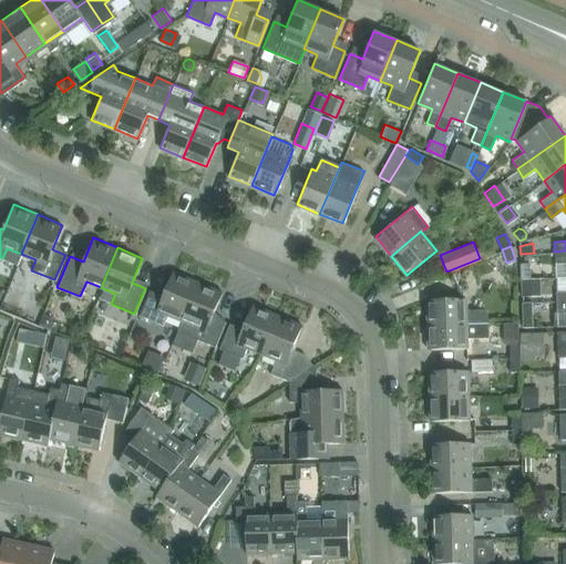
[(565,260),(565,250),(554,252),(555,262),(565,260)]
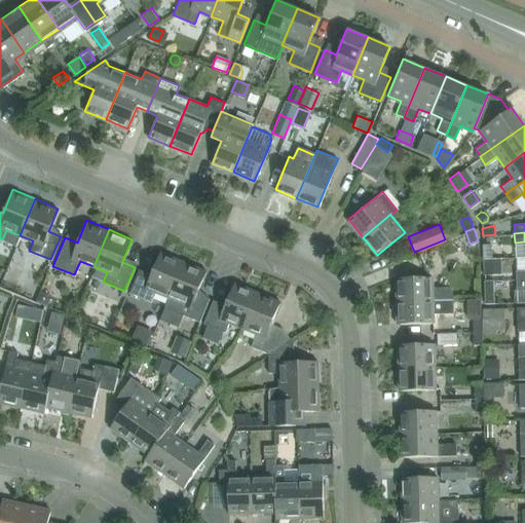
[(491,243),(483,243),(483,256),(491,256),(491,243)]
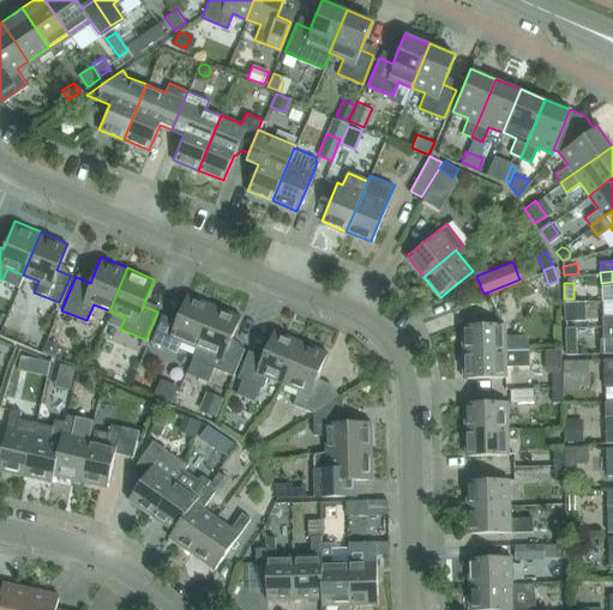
[(180,340),(196,346),(214,305),(187,293),(176,319),(162,313),(150,340),(175,351),(180,340)]
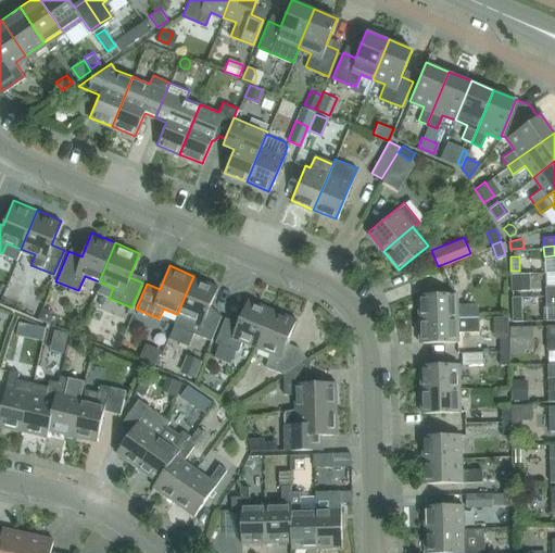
[(524,272),(512,272),(512,289),(524,288),(524,272)]
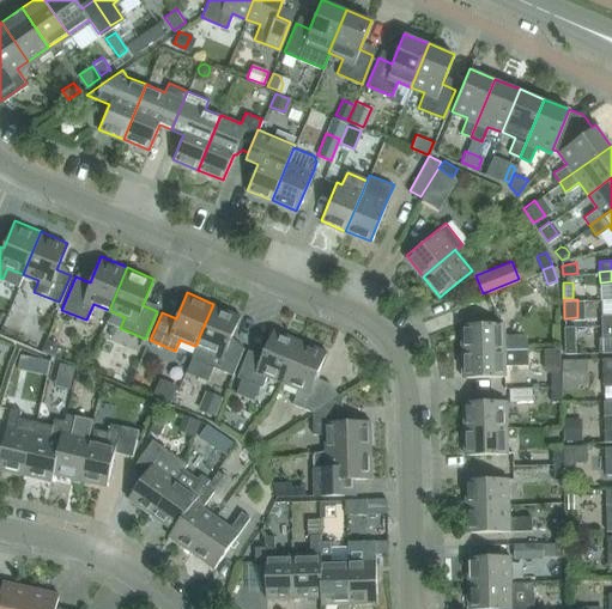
[(229,341),(240,315),(213,304),(195,346),(197,347),(192,358),(206,364),(232,375),(243,347),(229,341)]
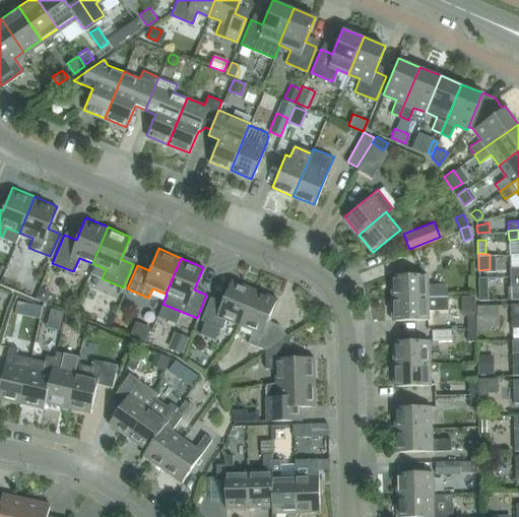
[(518,265),(509,266),(510,275),(518,274),(518,265)]
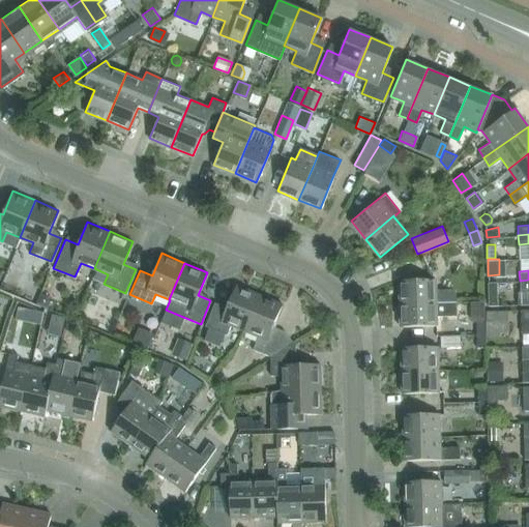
[(399,302),(457,300),(457,292),(451,288),(435,288),(435,277),(399,279),(399,302)]
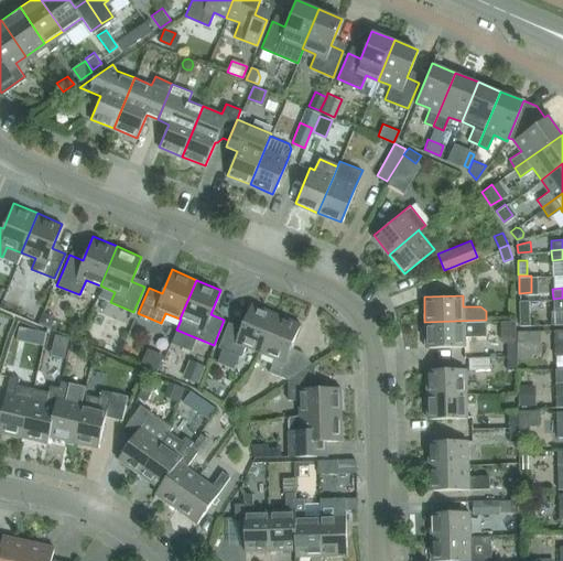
[(562,298),(553,299),(553,309),(562,309),(562,298)]
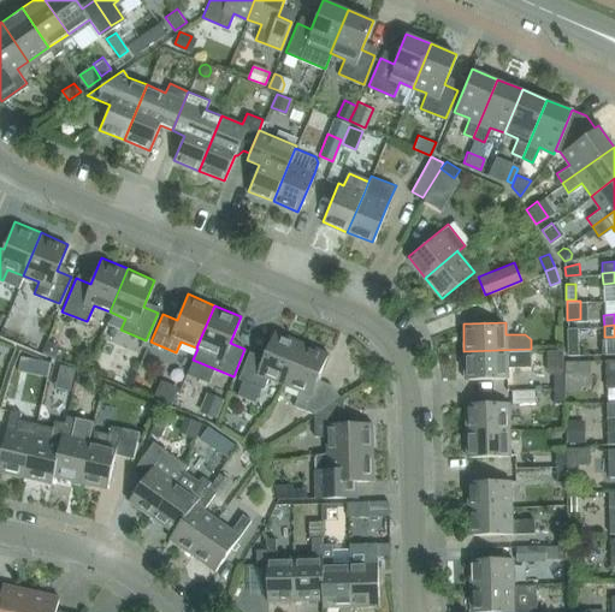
[(578,326),(567,326),(568,354),(579,354),(578,326)]
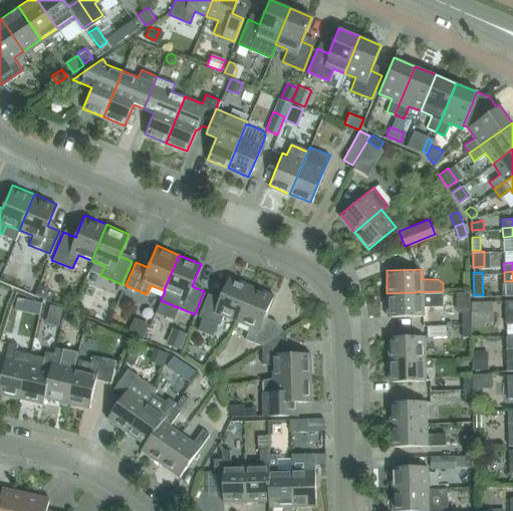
[(223,315),(236,320),(251,284),(229,275),(220,297),(207,292),(198,315),(219,324),(223,315)]
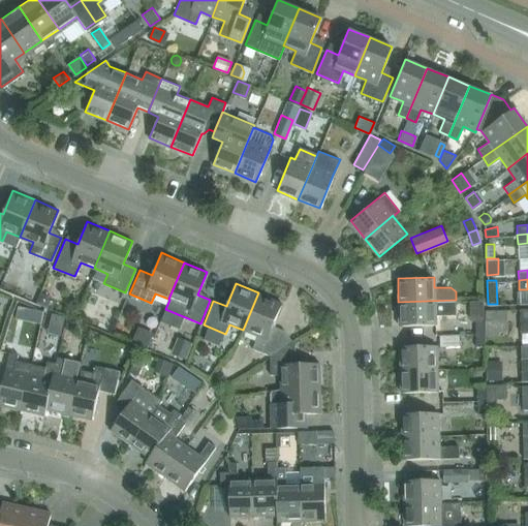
[(41,291),(36,303),(43,306),(48,307),(51,301),(48,295),(41,291)]
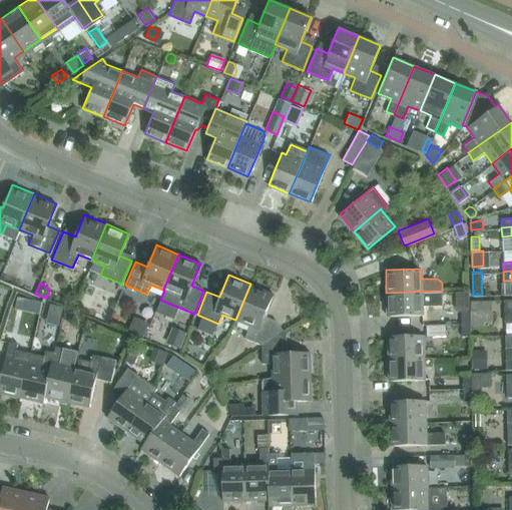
[(250,284),(235,320),(248,326),(243,338),(261,345),(283,329),(276,320),(264,315),(273,293),(250,284)]
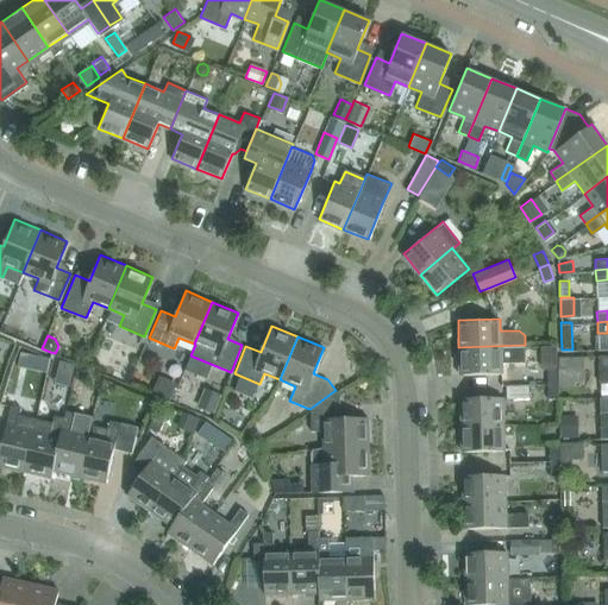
[(525,345),(458,347),(459,373),(501,372),(501,363),(525,361),(525,345)]
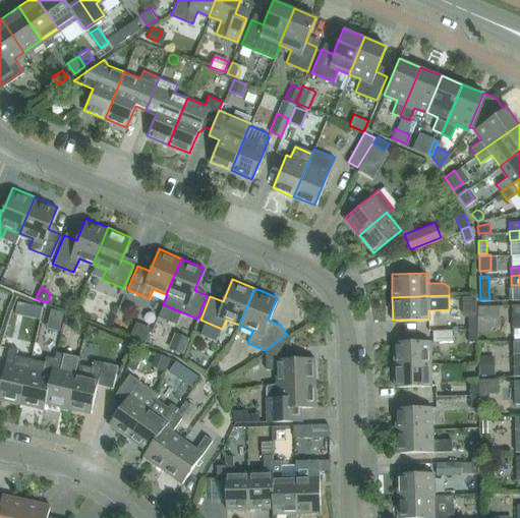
[(17,300),(14,312),(23,314),(25,302),(17,300)]
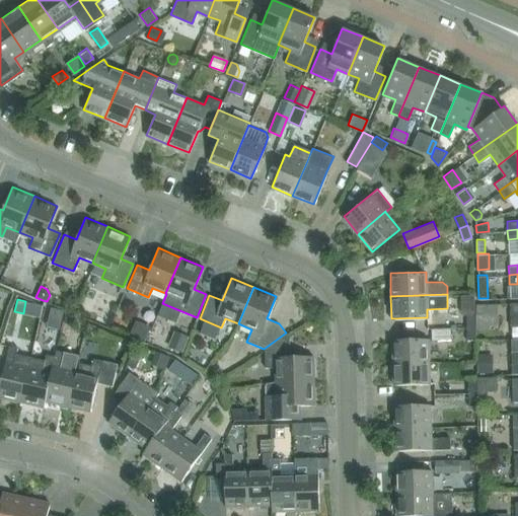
[(517,324),(517,301),(509,302),(510,325),(517,324)]
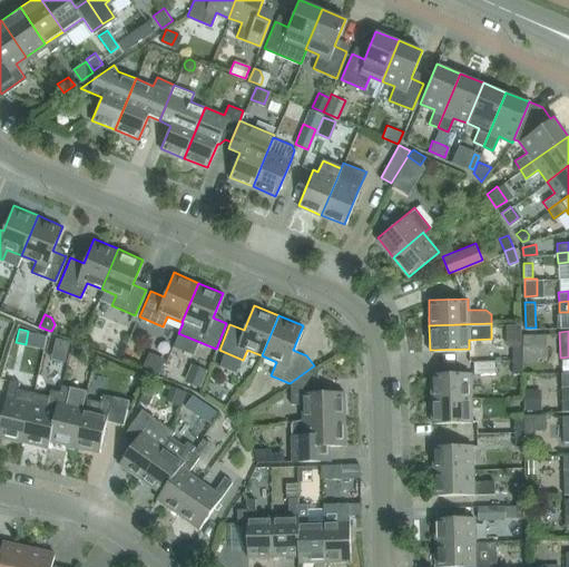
[(546,357),(546,333),(522,333),(522,344),(522,357),(546,357)]
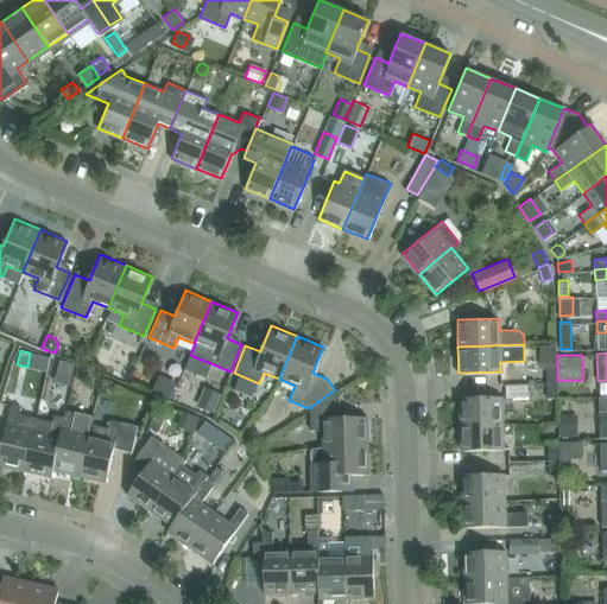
[(59,360),(57,369),(71,373),(74,362),(59,360)]
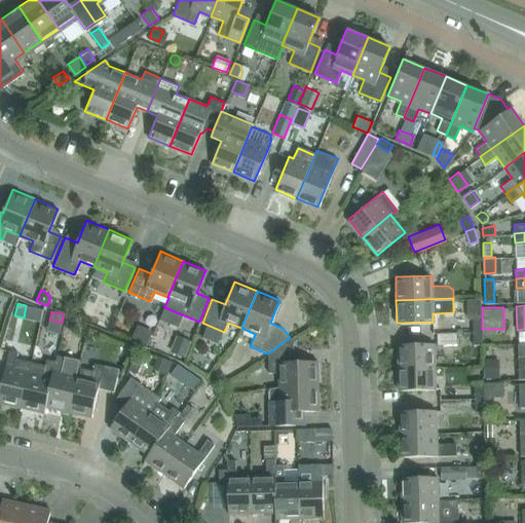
[(67,314),(64,326),(77,329),(79,320),(67,314)]
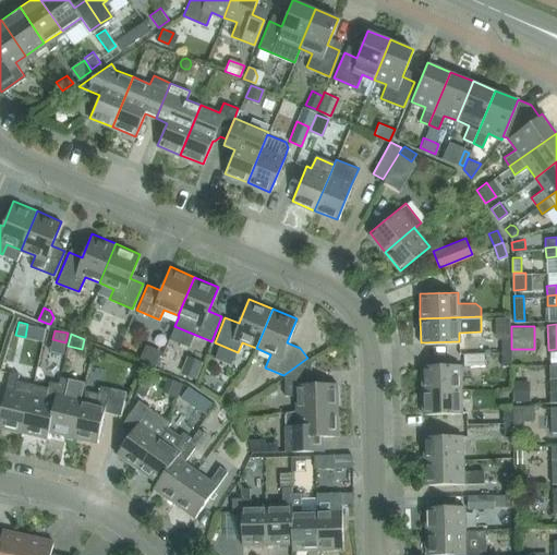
[(500,338),(501,351),(510,351),(510,349),(510,337),(500,338)]
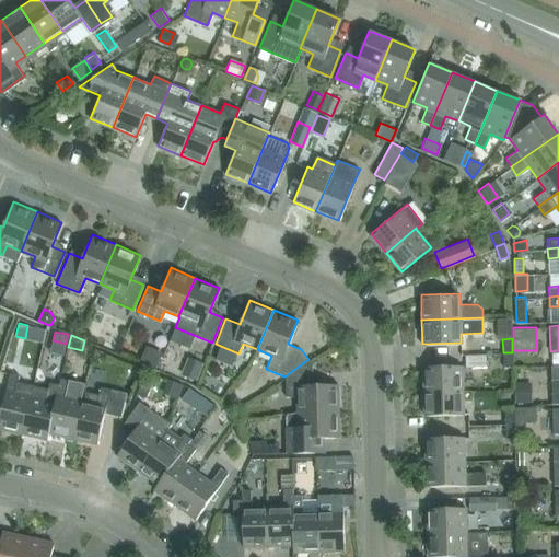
[(512,352),(503,352),(503,366),(513,366),(512,352)]
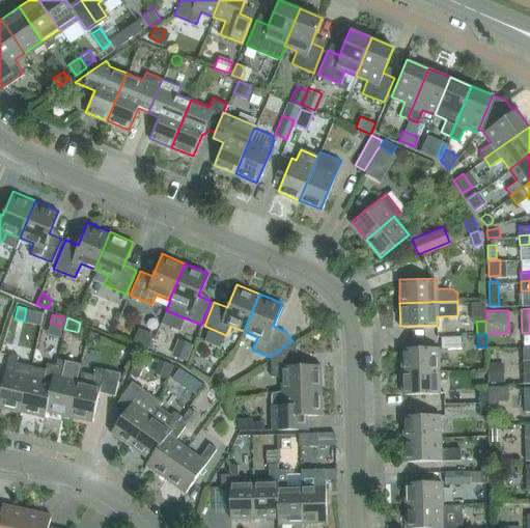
[(462,336),(442,336),(442,346),(462,346),(462,336)]
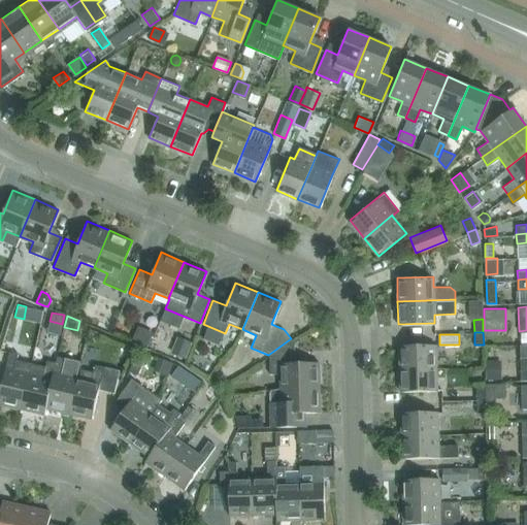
[(180,336),(174,353),(186,357),(192,340),(180,336)]
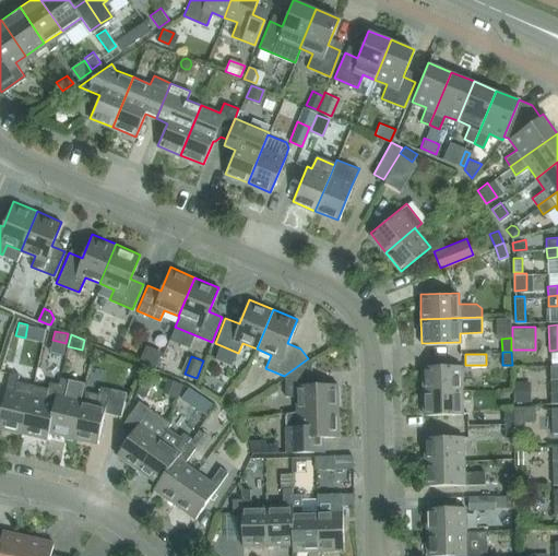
[(308,358),(284,376),(284,395),(295,395),(296,411),(339,410),(337,383),(311,383),(311,364),(308,358)]
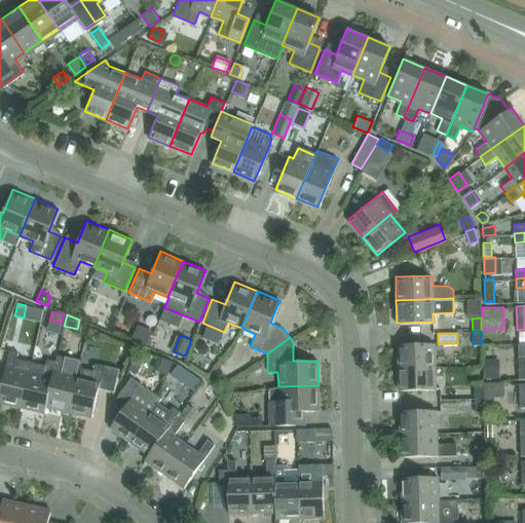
[(398,343),(398,367),(434,366),(434,342),(398,343)]
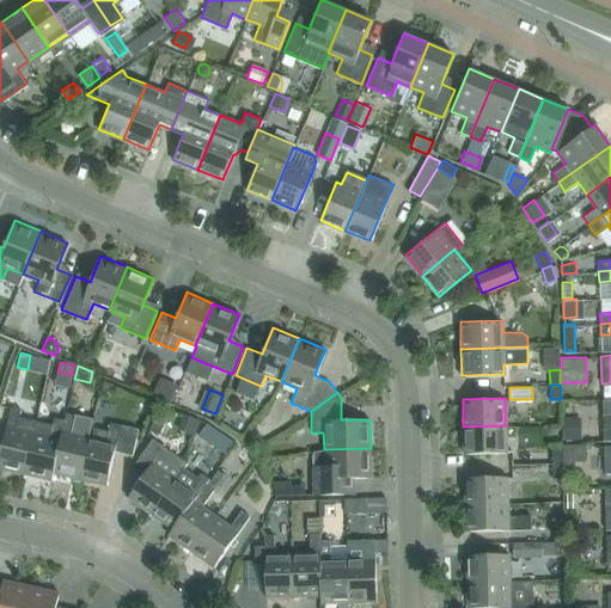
[(22,476),(23,476),(35,419),(19,416),(20,409),(10,406),(0,449),(0,466),(23,472),(22,476)]
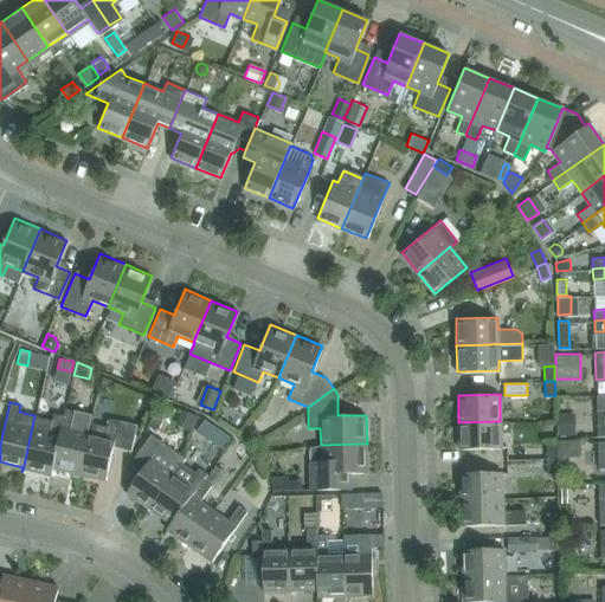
[(51,467),(52,467),(77,473),(76,476),(77,476),(88,432),(70,428),(75,409),(64,407),(63,414),(51,467)]
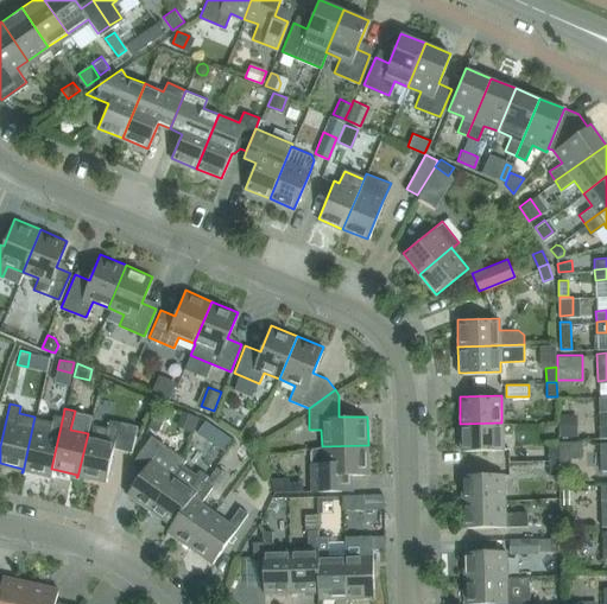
[(159,408),(151,426),(160,430),(168,413),(159,408)]
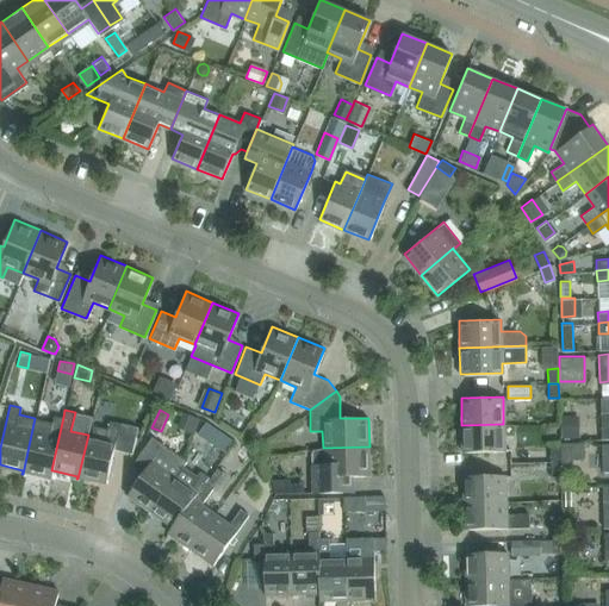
[(184,412),(178,425),(193,431),(198,418),(184,412)]
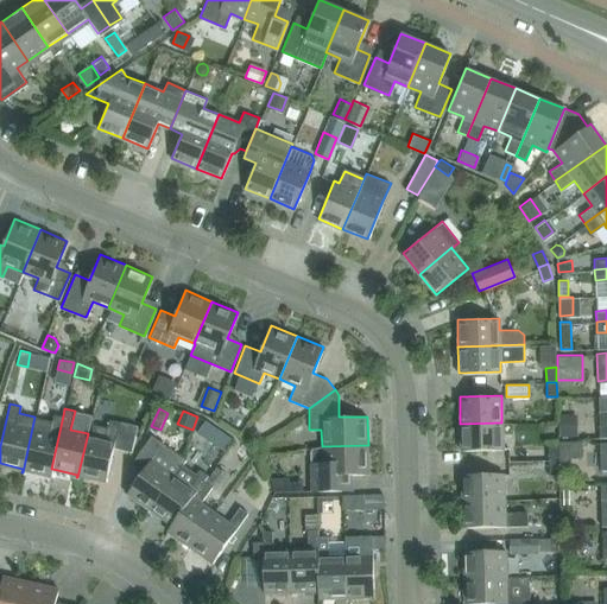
[(51,420),(35,417),(23,472),(24,472),(24,470),(50,476),(52,469),(51,469),(63,415),(54,413),(51,420)]
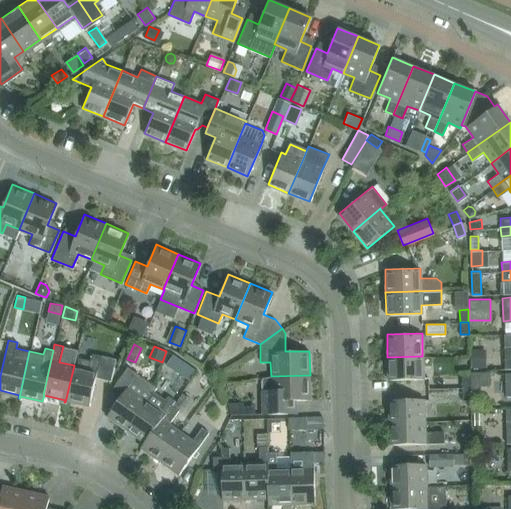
[(486,348),(470,348),(471,370),(482,370),(482,367),(486,367),(486,348)]
